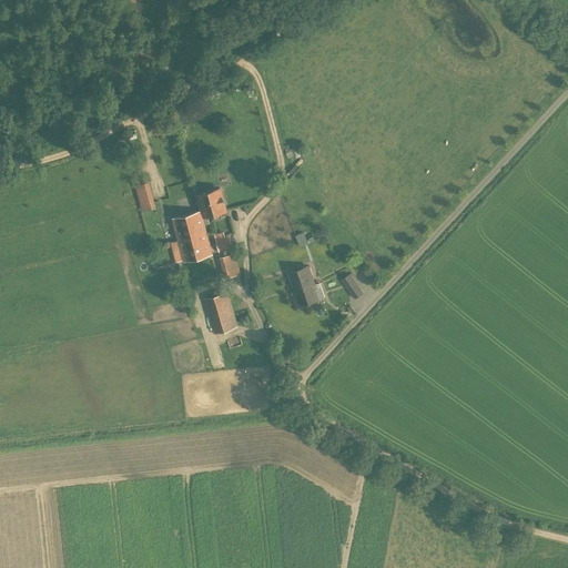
[(140,184),(143,211),(159,209),(154,182),(140,184)]
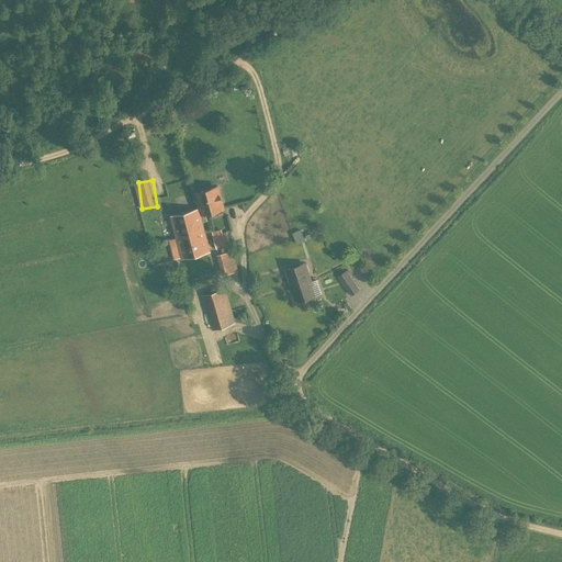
[(198,192),(200,201),(197,202),(201,222),(206,220),(205,214),(210,213),(210,211),(222,208),(217,187),(198,192)]
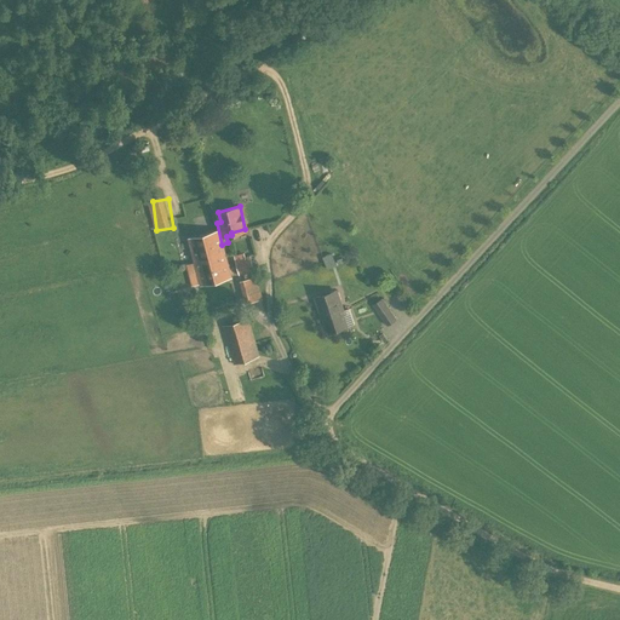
[(188,239),(194,262),(224,254),(218,231),(188,239)]
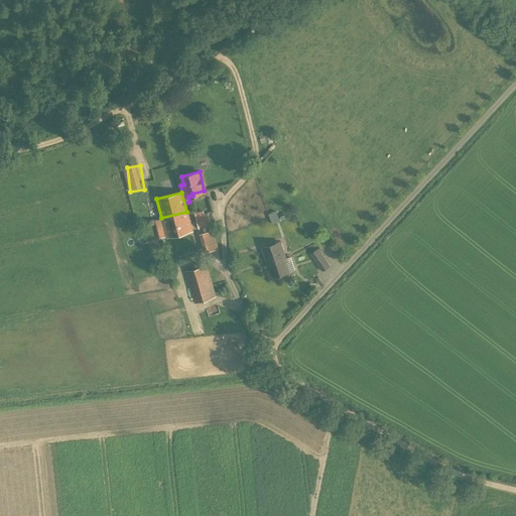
[(271,213),(275,224),(283,221),(279,210),(271,213)]
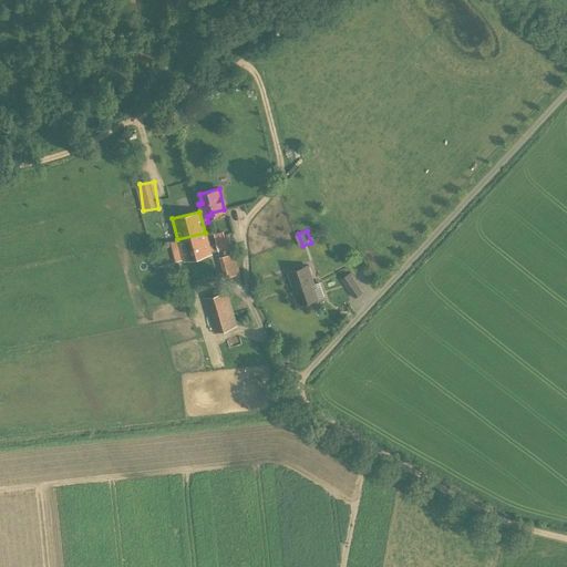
[(205,233),(177,239),(183,260),(210,253),(205,233)]
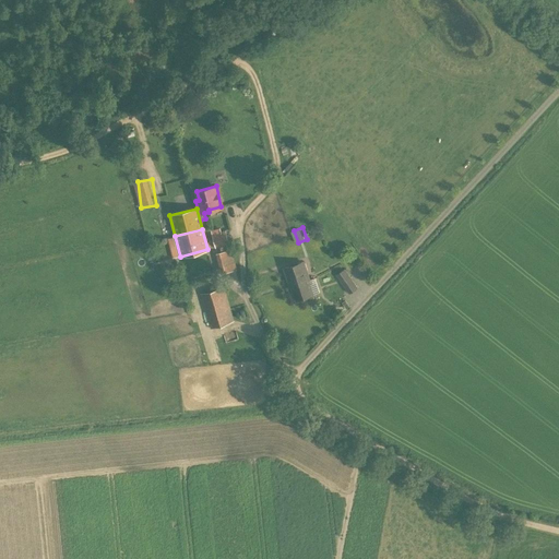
[(212,234),(216,248),(228,244),(225,230),(212,234)]
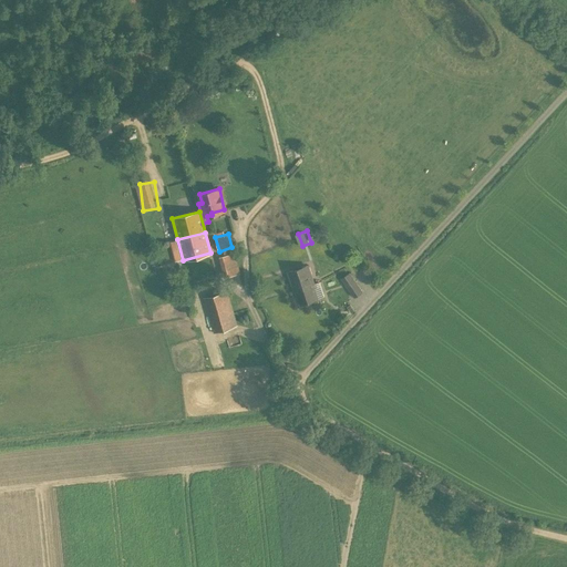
[(234,251),(223,258),(229,271),(241,266),(234,251)]
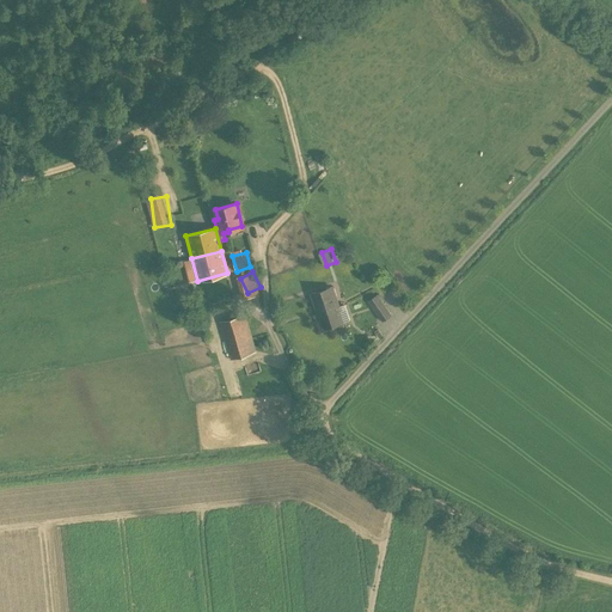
[(331,286),(311,293),(316,307),(317,307),(318,308),(319,312),(324,328),(342,322),(337,307),(338,306),(331,286)]
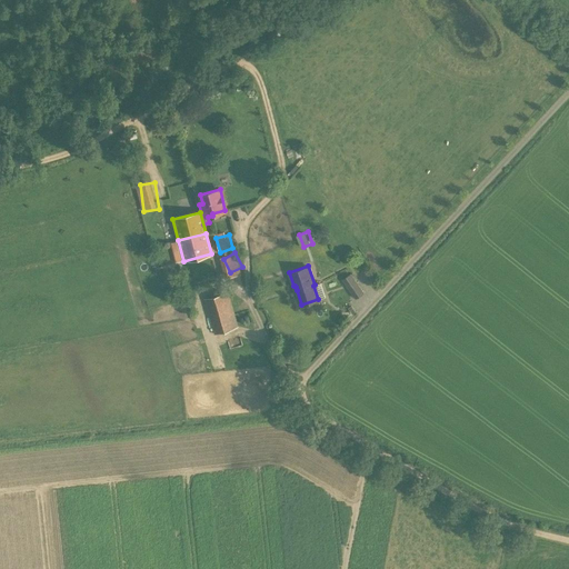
[(363,292),(351,273),(342,279),(356,298),(363,292)]
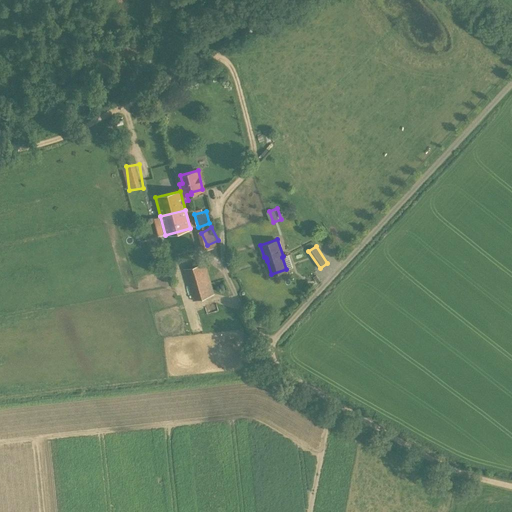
[(205,262),(183,269),(193,301),(214,294),(205,262)]
